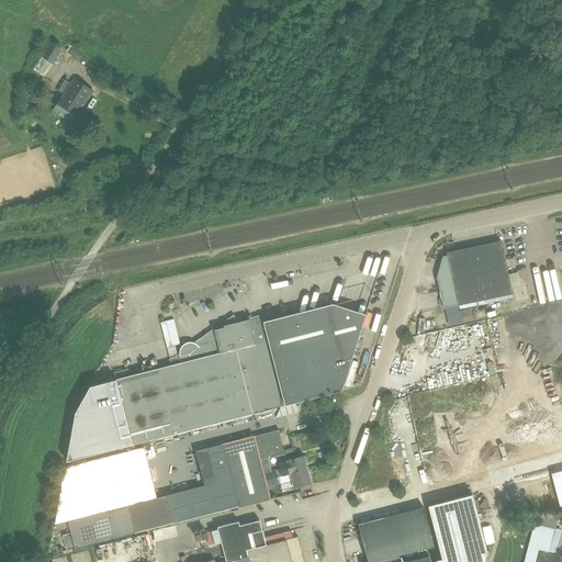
[(41,57),(53,64),(63,48),(51,41),(41,57)]
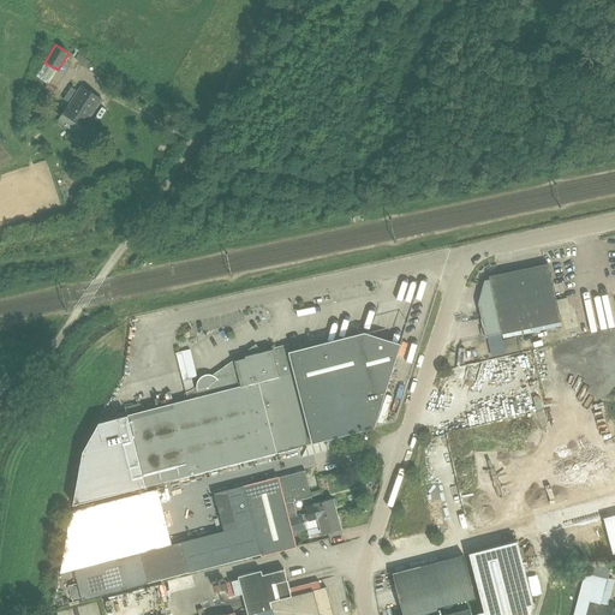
[(57,121),(78,136),(89,119),(88,119),(101,100),(82,85),(69,106),(67,106),(57,121)]
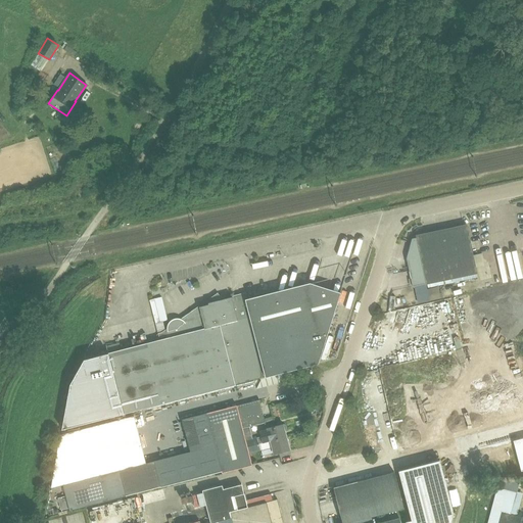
[(66,163),(60,165),(61,174),(68,172),(66,163)]
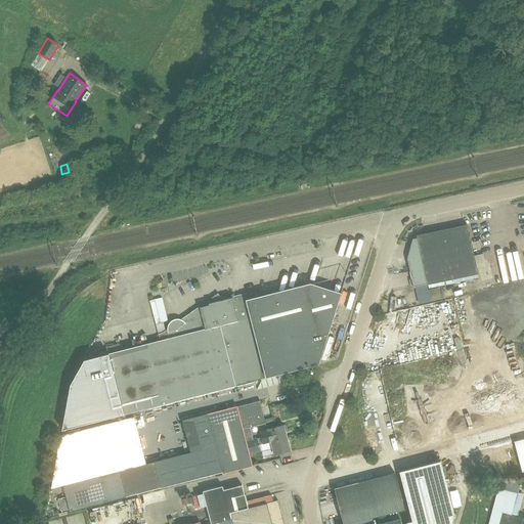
[(467,225),(441,230),(451,278),(477,273),(467,225)]
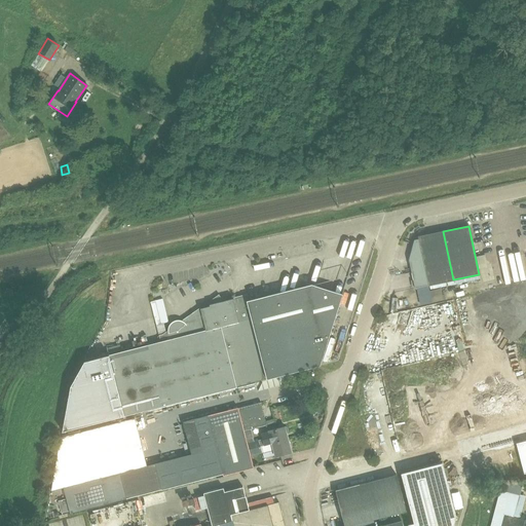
[(443,231),(418,237),(418,239),(428,285),(453,279),(443,231)]
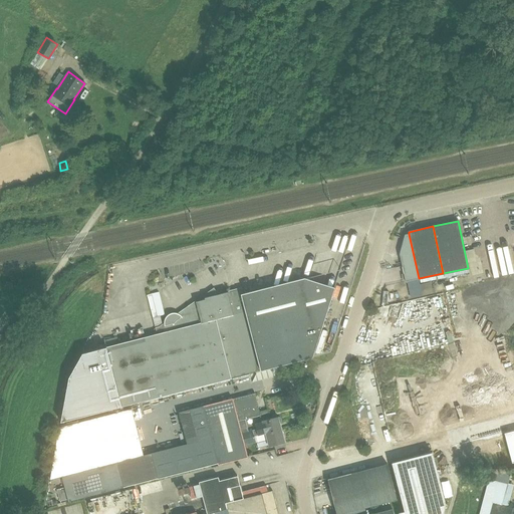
[(404,235),(399,253),(405,281),(419,278),(409,234),(404,235)]
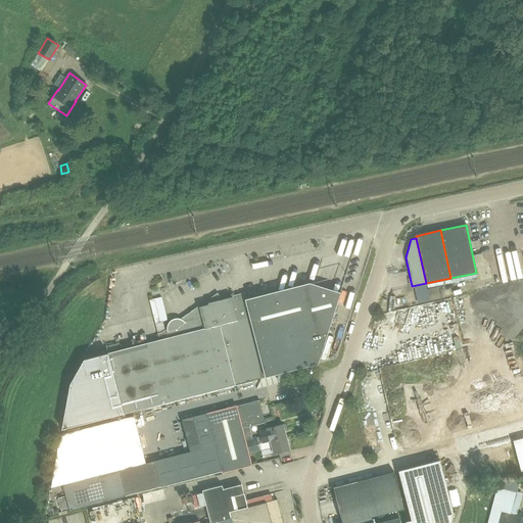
[(395,262),(406,260),(405,253),(394,254),(395,262)]
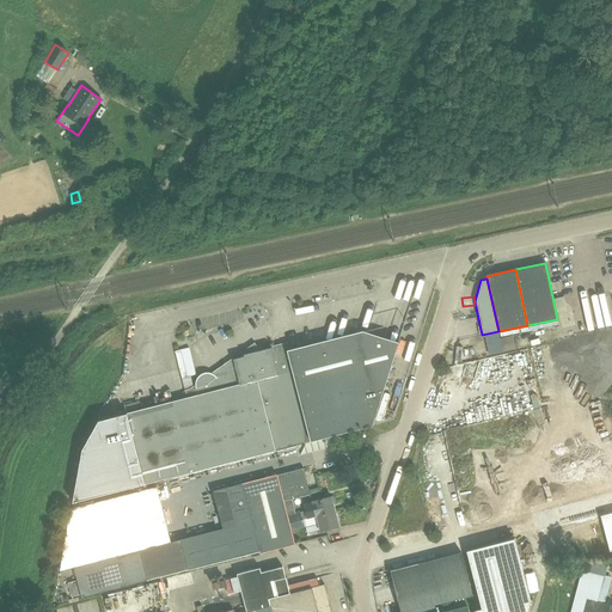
[(287,350),(283,350),(307,442),(372,426),(398,342),(362,330),(287,350)]
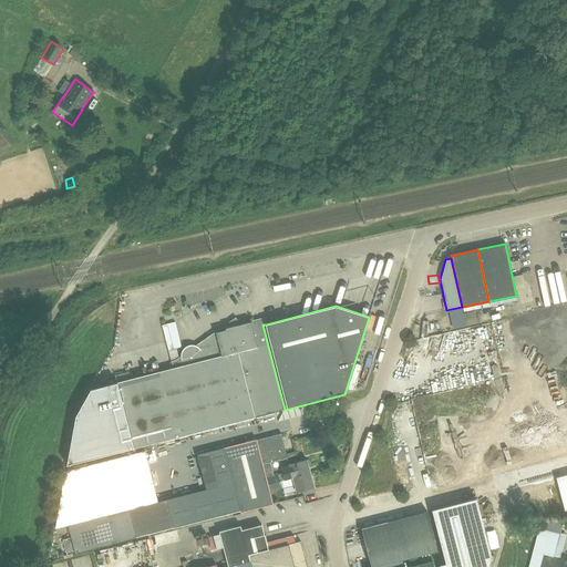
[(454,328),(424,333),(432,384),(410,388),(415,424),(516,406),(511,375),(467,382),(466,374),(519,364),(519,362),(534,359),(533,352),(566,346),(566,307),(454,327),(454,328)]
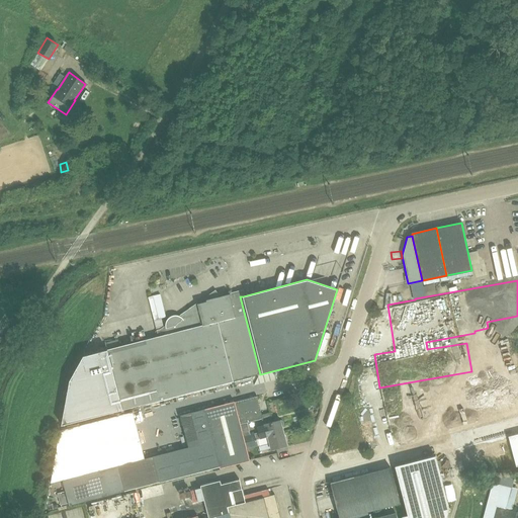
[(163,284),(154,288),(157,297),(167,293),(163,284)]
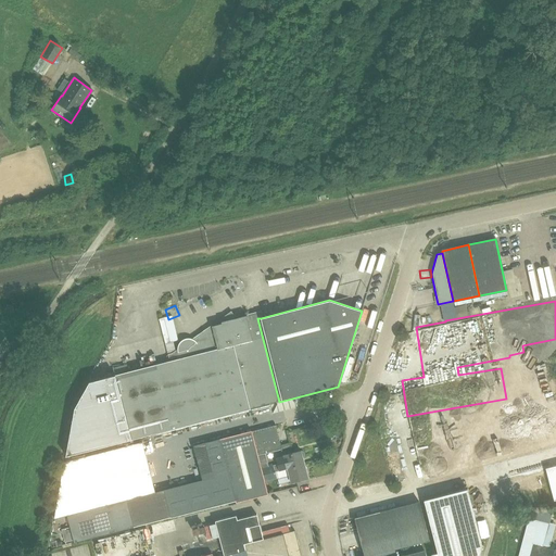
[(169,361),(115,375),(131,440),(250,409),(279,402),(257,318),(261,318),(260,312),(220,323),(222,324),(211,326),(212,327),(205,331),(207,338),(196,341),(191,339),(190,339),(188,338),(186,339),(185,339),(184,339),(181,340),(180,341),(179,343),(178,344),(178,345),(177,346),(177,348),(177,350),(177,351),(177,352),(167,354),(169,361)]
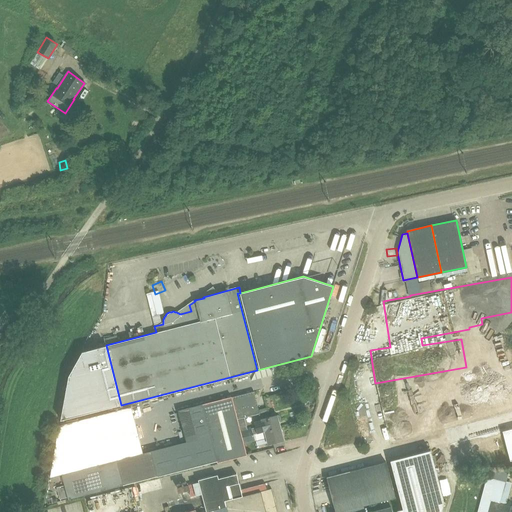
[(149,314),(151,322),(159,320),(156,312),(149,314)]
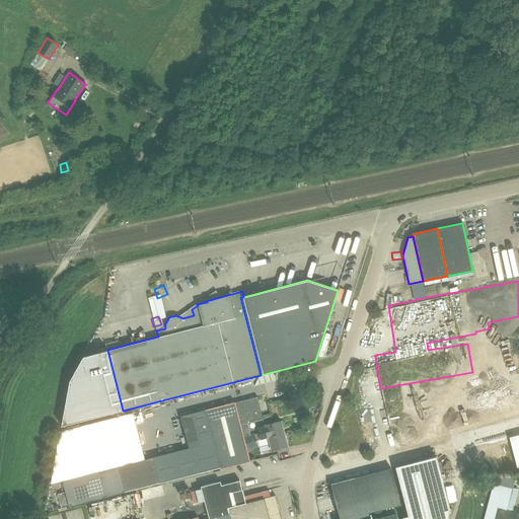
[(518,327),(507,331),(514,356),(518,354),(518,327)]
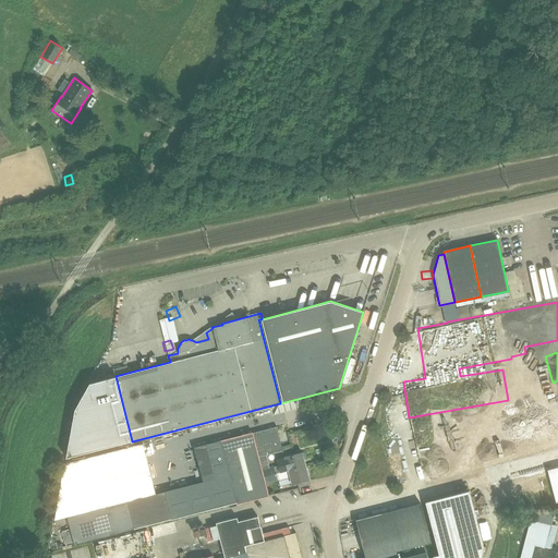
[(424,372),(399,378),(400,383),(425,376),(424,372)]
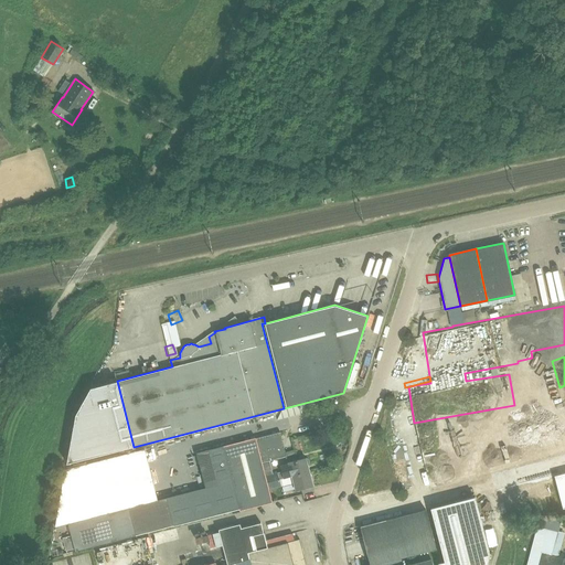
[(76,414),(66,464),(131,447),(115,382),(91,387),(76,414)]
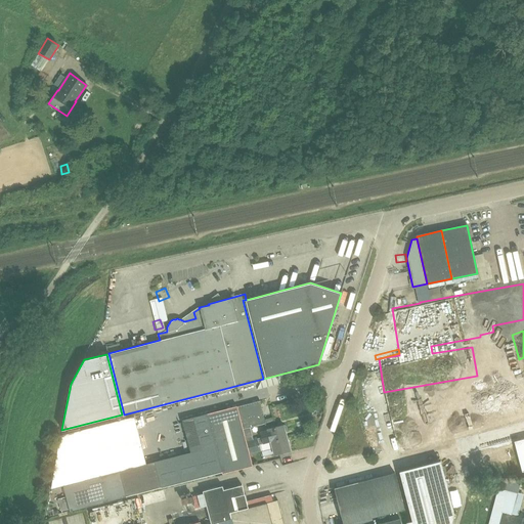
[(219,463),(199,469),(201,477),(221,472),(222,474),(252,466),(249,454),(248,448),(246,442),(245,437),(243,430),(250,428),(265,424),(259,398),(206,412),(219,463)]
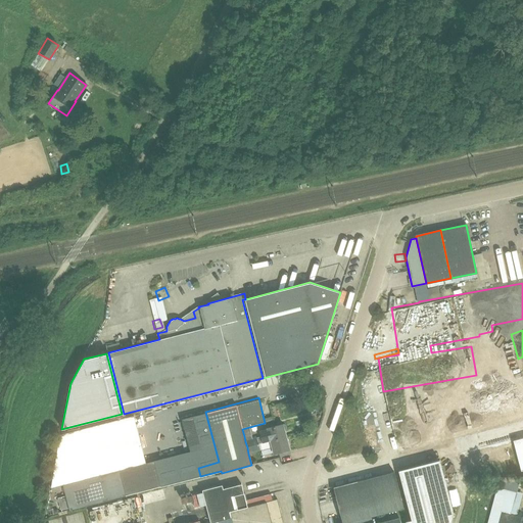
[(365,438),(377,435),(369,408),(358,412),(365,438)]
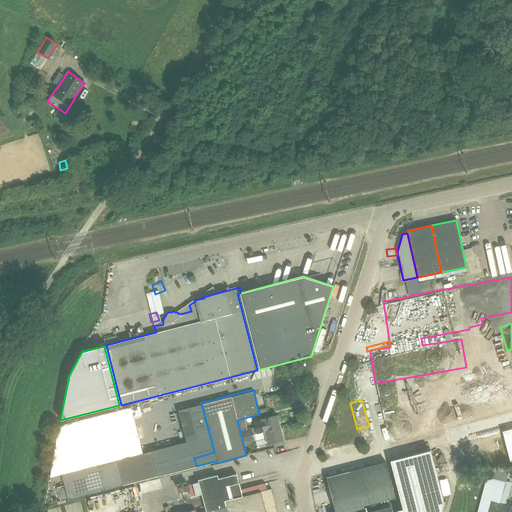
[(199,413),(198,405),(190,406),(191,414),(199,413)]
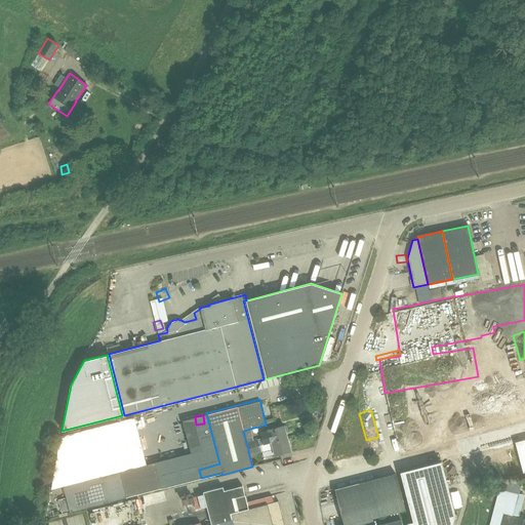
[(505,415),(495,416),(496,420),(480,421),(480,431),(506,430),(505,415)]
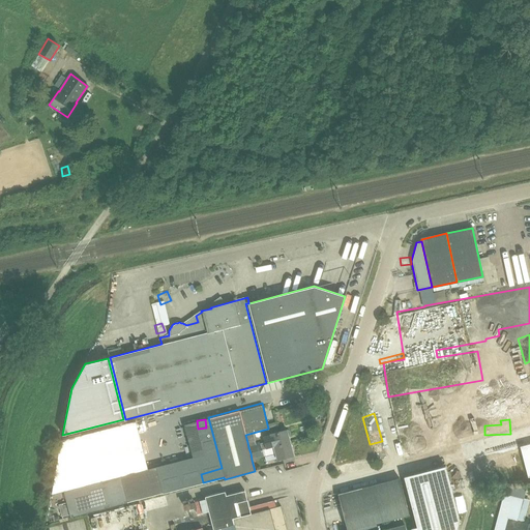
[(261,444),(248,447),(251,453),(262,450),(274,447),(290,443),(289,436),(290,434),(289,431),(287,431),(287,430),(286,430),(285,429),(281,430),(280,432),(271,434),(271,435),(263,437),(265,443),(261,444)]
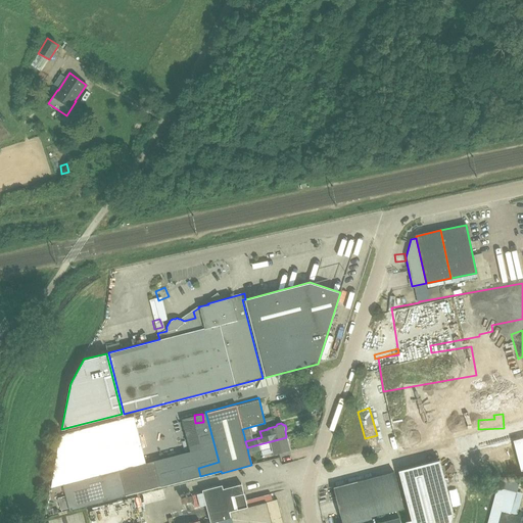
[(81,426),(65,430),(68,441),(84,437),(81,426)]
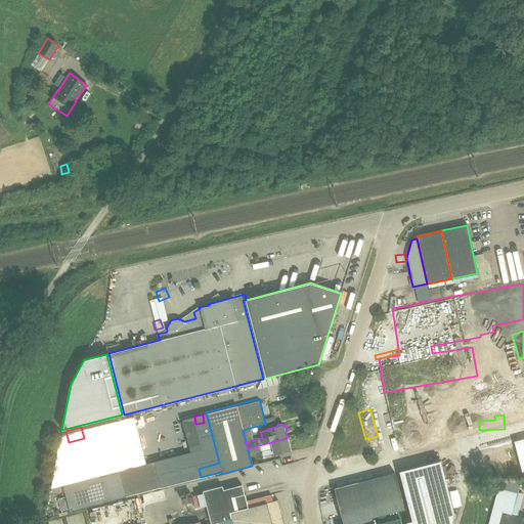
[(252,435),(250,428),(243,430),(245,437),(252,435)]
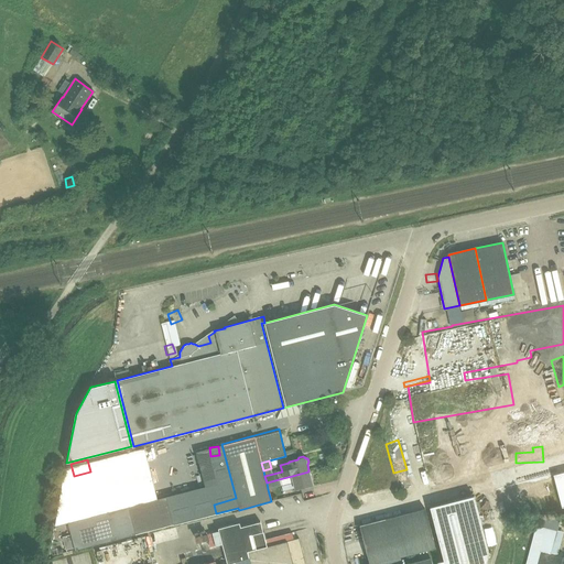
[(279,479),(267,483),(268,489),(293,483),(295,490),(313,486),(308,472),(292,476),(279,479)]
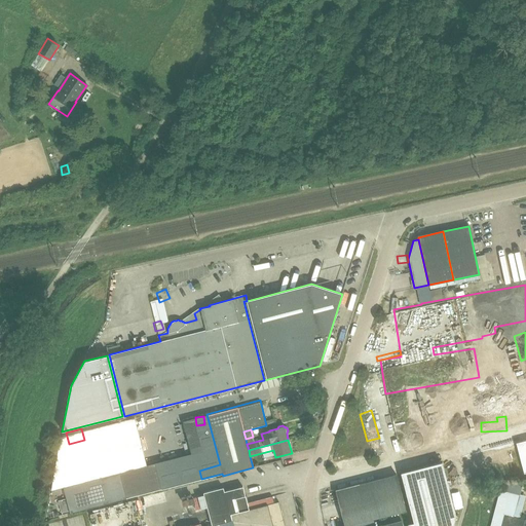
[(525,440),(516,443),(524,474),(525,473),(525,440)]
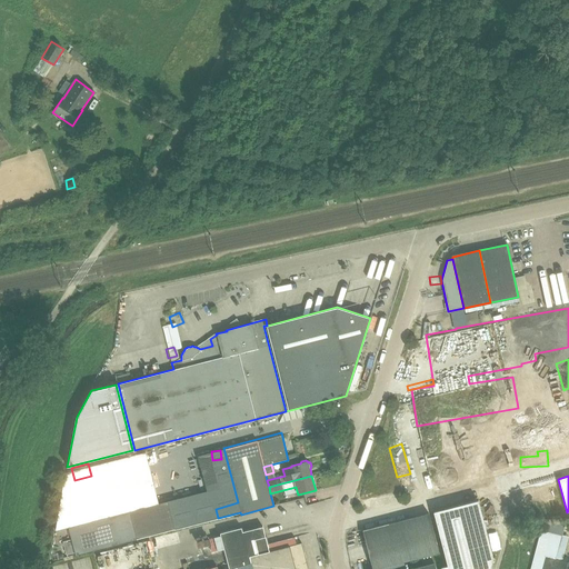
[(477,497),(486,493),(485,490),(498,486),(496,477),(472,483),(477,497)]
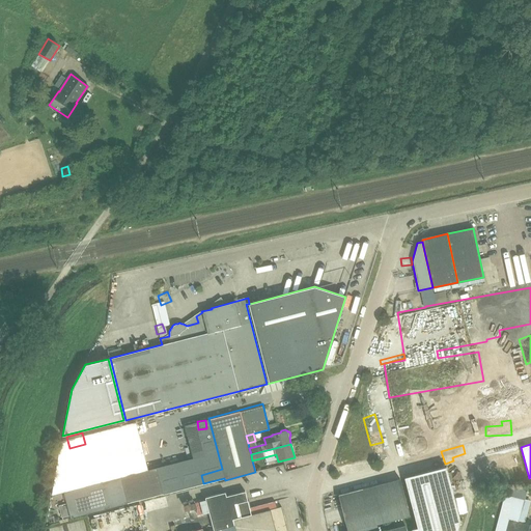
[(270,468),(270,477),(284,476),(284,467),(270,468)]
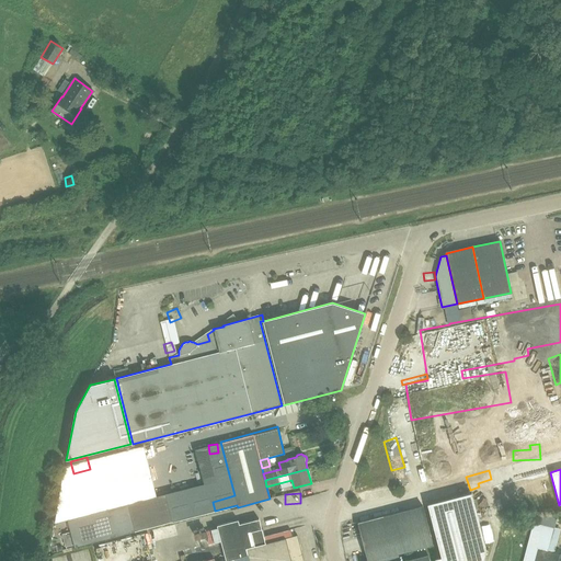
[(482,560),(485,550),(471,493),(426,503),(441,558),(428,560),(427,557),(409,560),(482,560)]
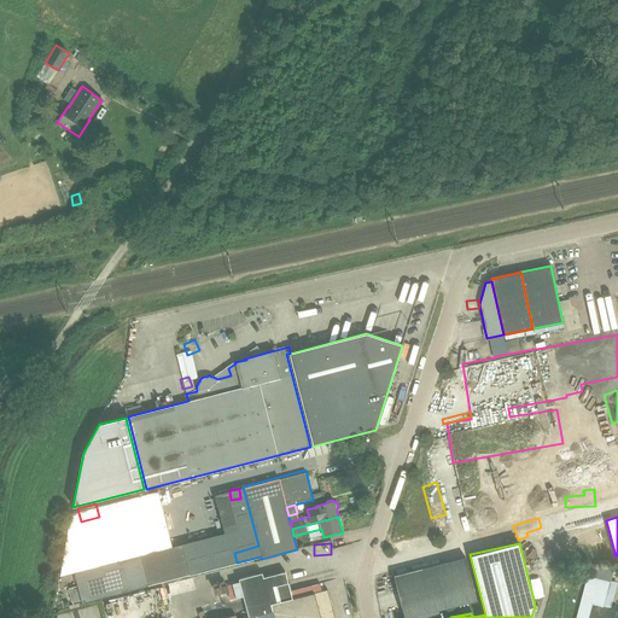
[(181,544),(140,555),(147,586),(188,575),(190,575),(181,544)]
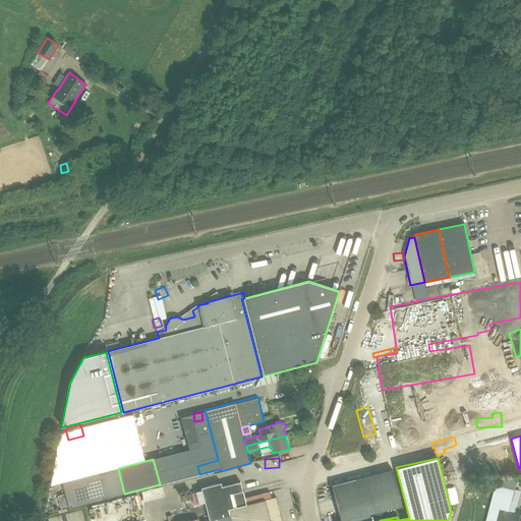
[(392,470),(332,485),(340,520),(366,520),(365,515),(401,506),(392,470)]
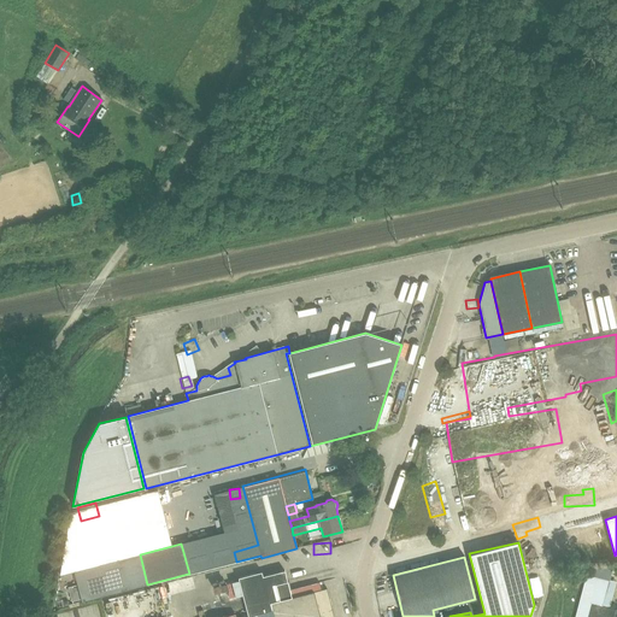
[(616,616),(616,610),(601,606),(609,581),(607,581),(612,565),(589,565),(587,575),(575,616),(616,616)]
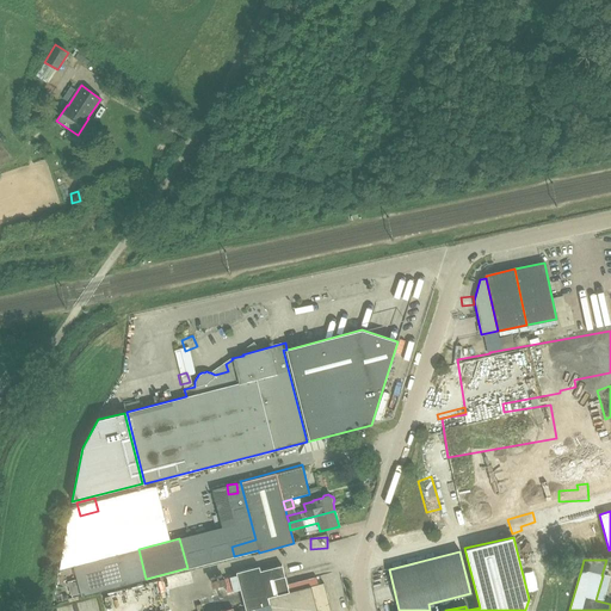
[(232,610),(232,609),(223,610),(331,610),(323,582),(318,585),(315,578),(295,584),(295,582),(287,585),(281,567),(259,572),(258,567),(236,573),(238,575),(229,578),(234,592),(241,591),(246,610),(232,610)]
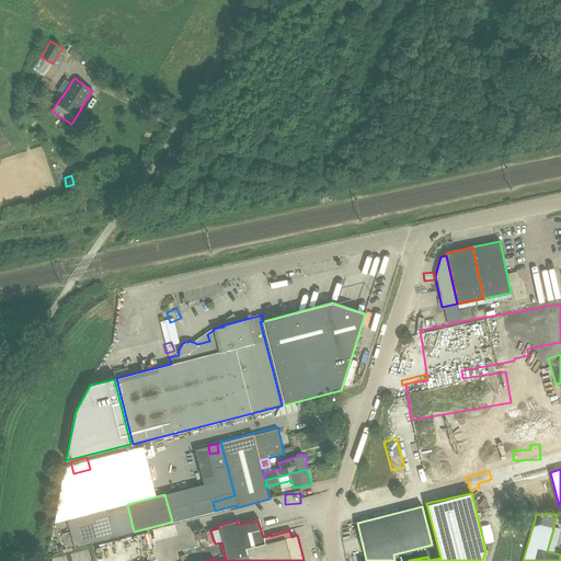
[(70,533),(61,535),(65,548),(73,545),(70,533)]
